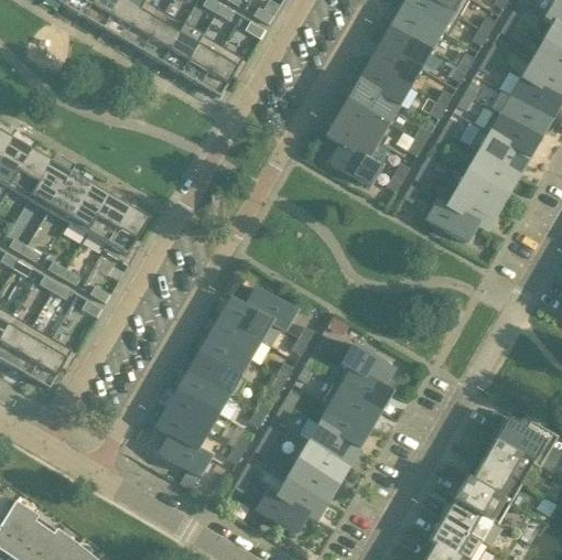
[(66,0),(64,3),(84,15),(93,0),(66,0)]
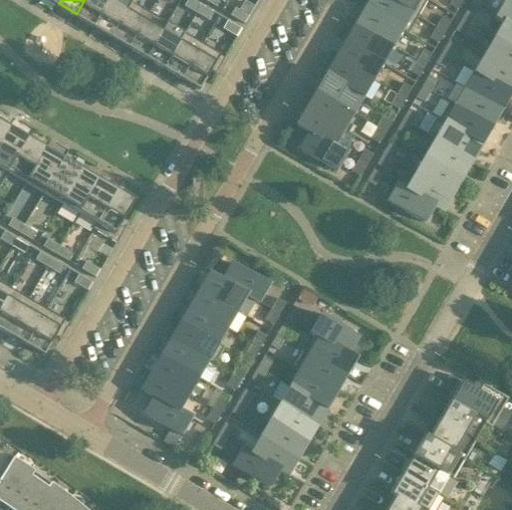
[(84,0),(76,14),(94,24),(108,0),(84,0)]
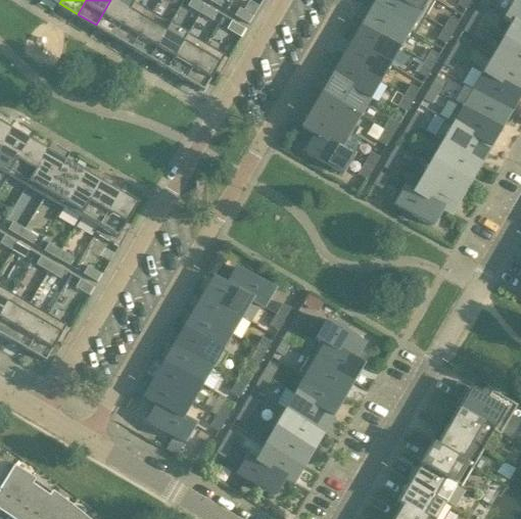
[(110,0),(96,25),(114,35),(135,0),(110,0)]
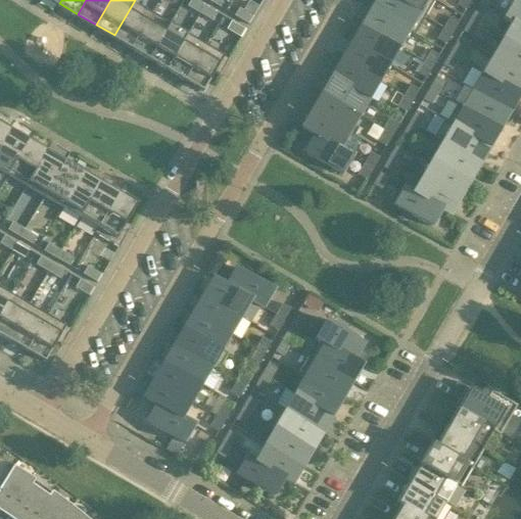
[(135,0),(114,35),(132,46),(152,10),(135,0)]
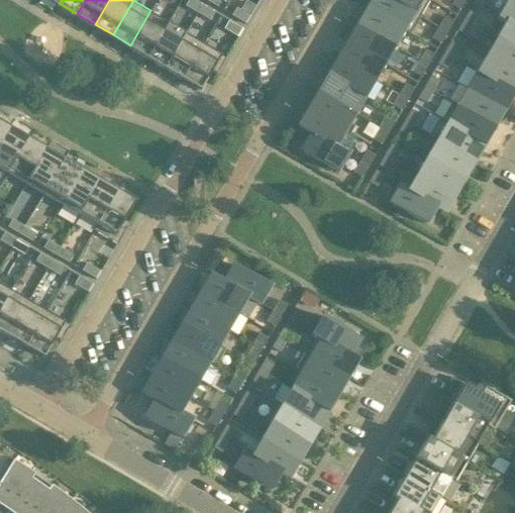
[(188,0),(186,3),(199,10),(204,2),(200,0),(188,0)]
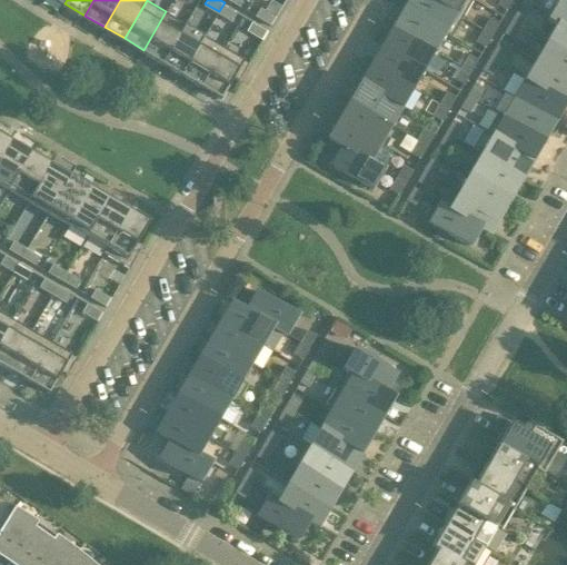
[(453,35),(464,16),(438,0),(413,0),(408,7),(447,30),(447,31),(453,35)]
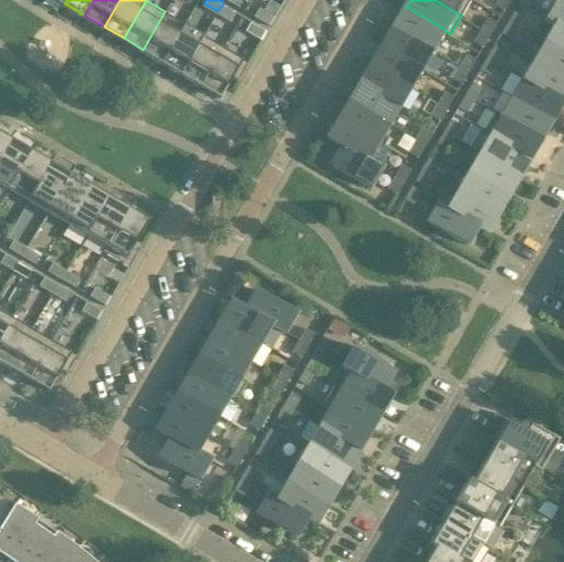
[(436,0),(461,16),(470,0),(436,0)]
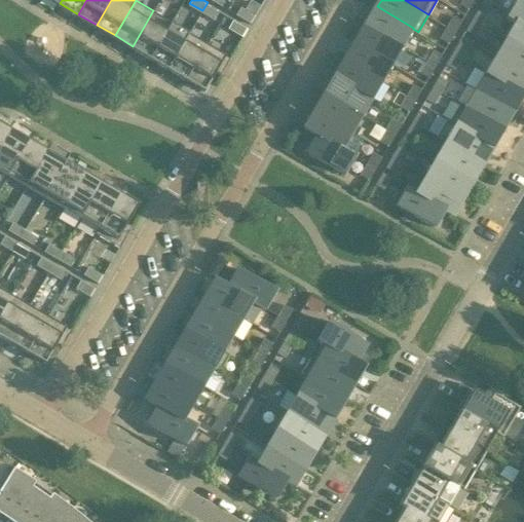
[(508,15),(516,21),(517,20),(523,24),(523,0),(517,0),(508,15)]
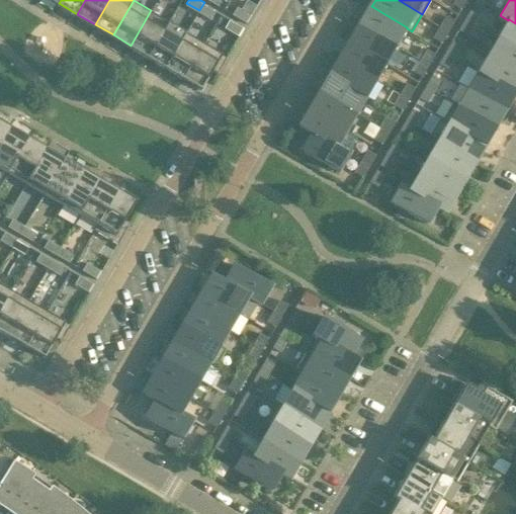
[(217,9),(204,2),(199,10),(211,17),(217,9)]
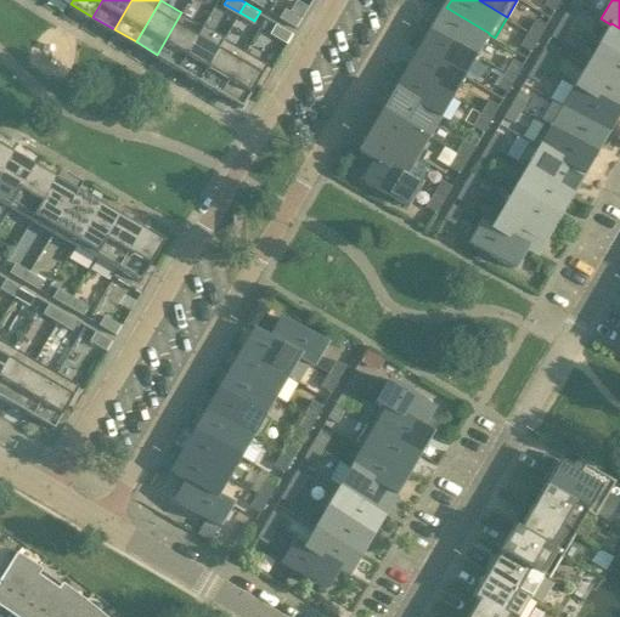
[(298,26),(304,16),(287,6),(281,16),(298,26)]
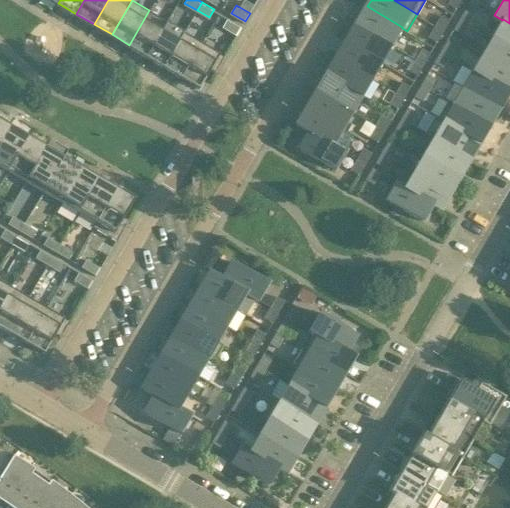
[(467,5),(461,16),(469,21),(476,10),(467,5)]
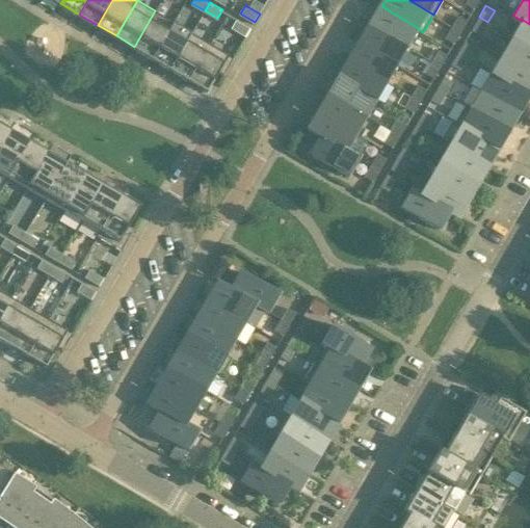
[(418,28),(381,6),(371,24),(407,46),(418,29),(418,28)]
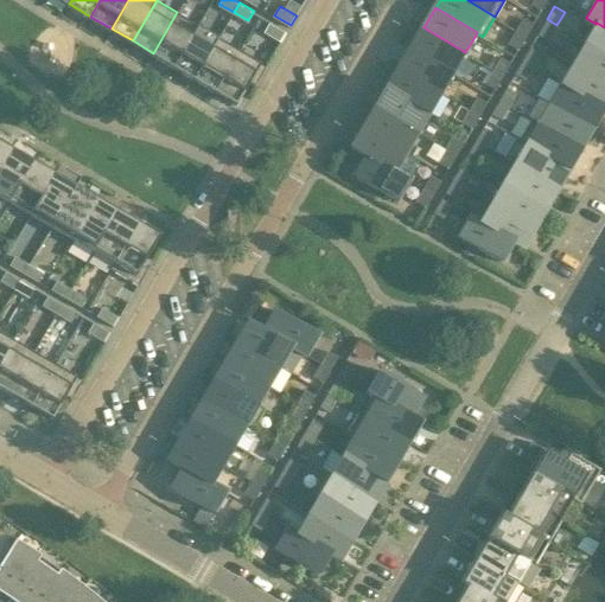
[(177,12),(153,53),(174,65),(198,25),(177,12)]
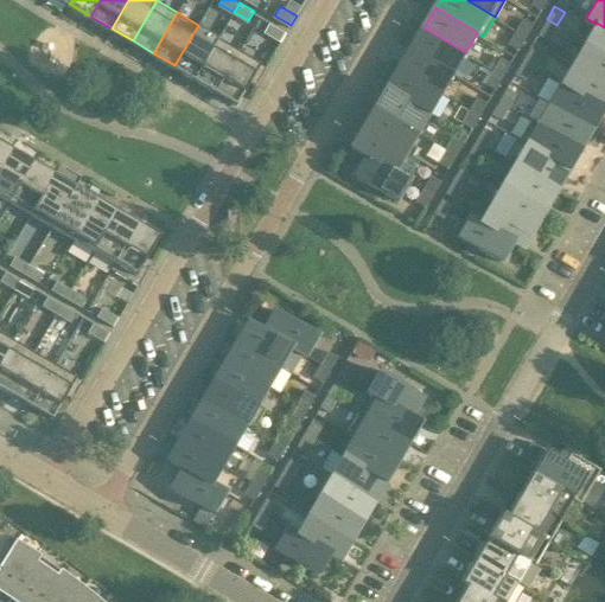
[(516,29),(527,34),(534,21),(523,15),(516,29)]
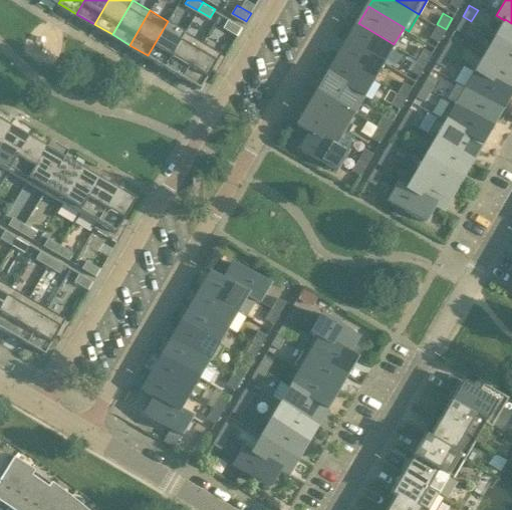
[(465,32),(471,21),(463,16),(456,27),(465,32)]
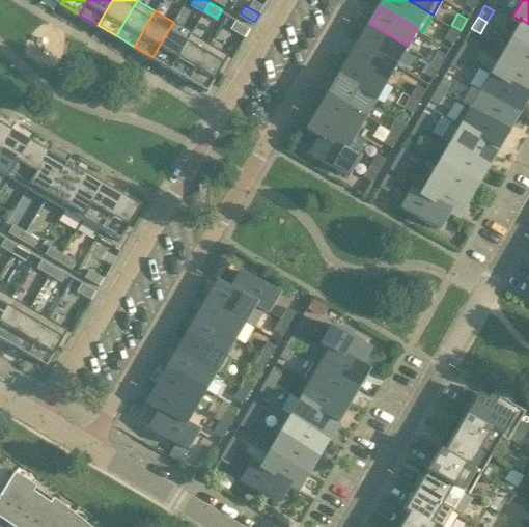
[(231,27),(246,35),(251,27),(237,19),(231,27)]
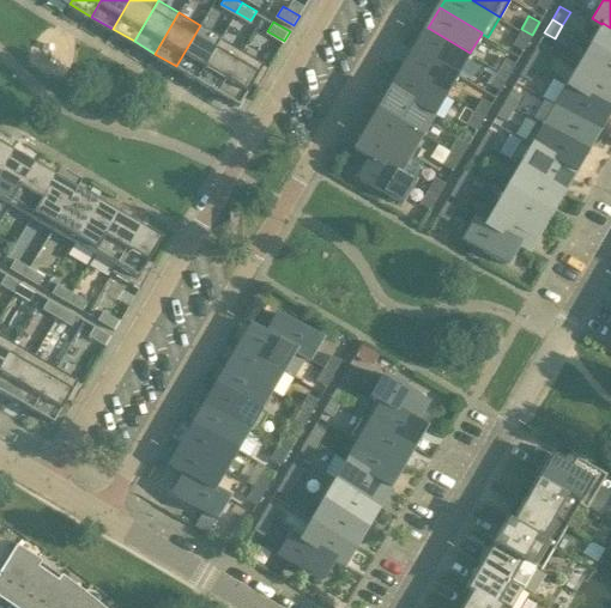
[(610,28),(603,23),(602,24),(591,42),(610,54),(610,28)]
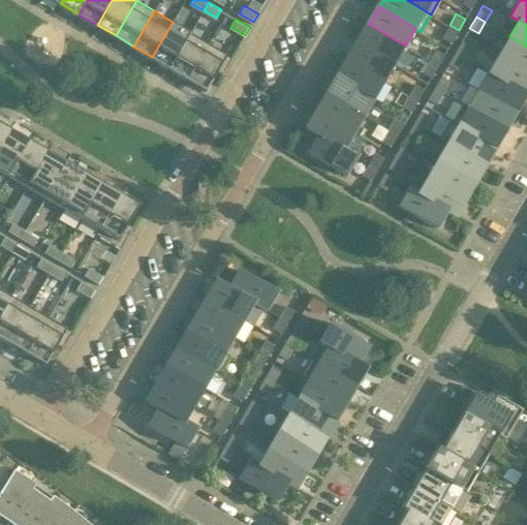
[(173,22),(152,57),(169,67),(191,32),(173,22)]
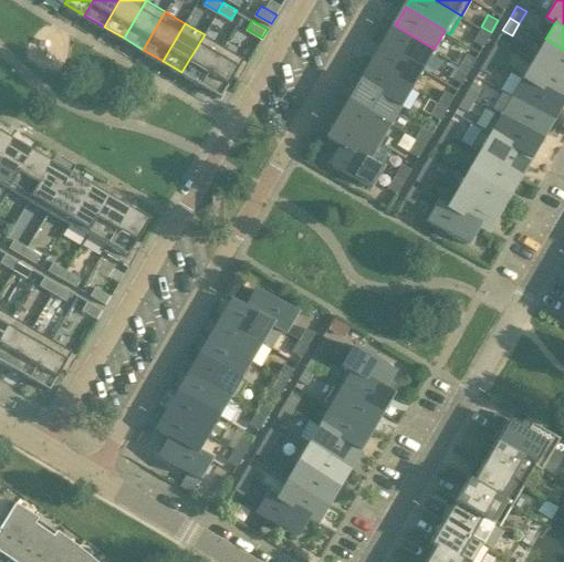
[(424,66),(434,49),(395,25),(384,44),(424,66)]
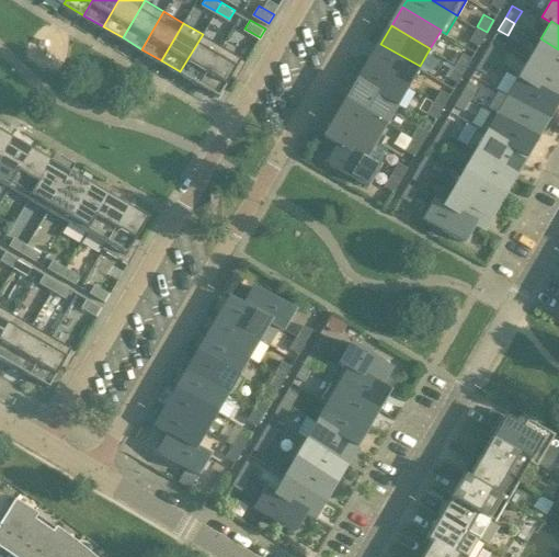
[(480,44),(487,32),(477,26),(470,38),(480,44)]
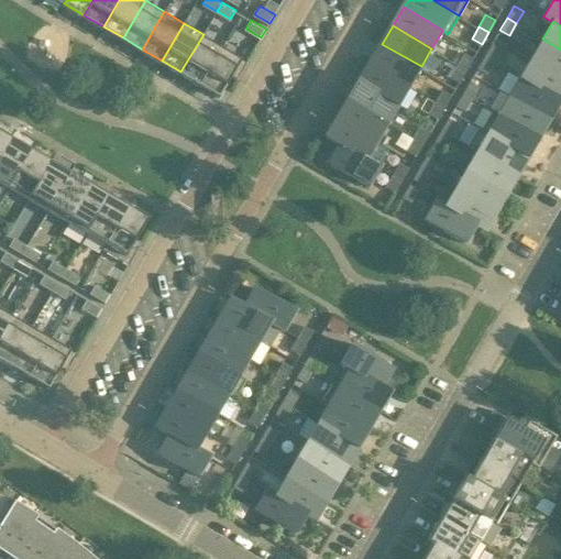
[(204,34),(180,72),(200,84),(222,45),(204,34)]
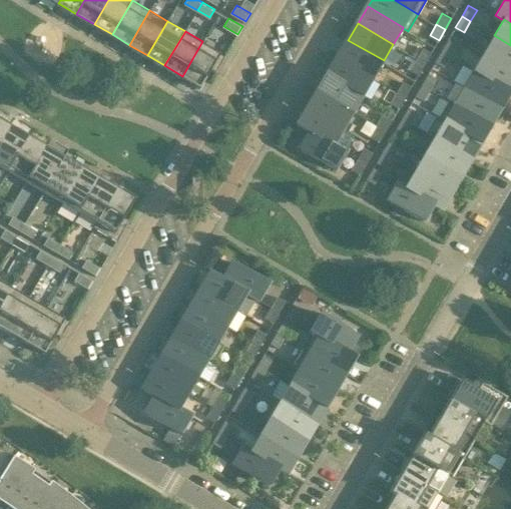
[(484,52),(510,67),(510,45),(494,35),(484,52)]
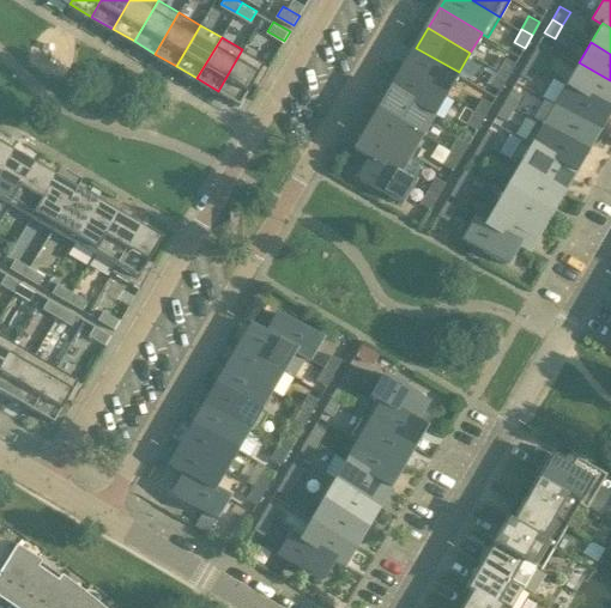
[(528,59),(538,65),(546,52),(536,46),(528,59)]
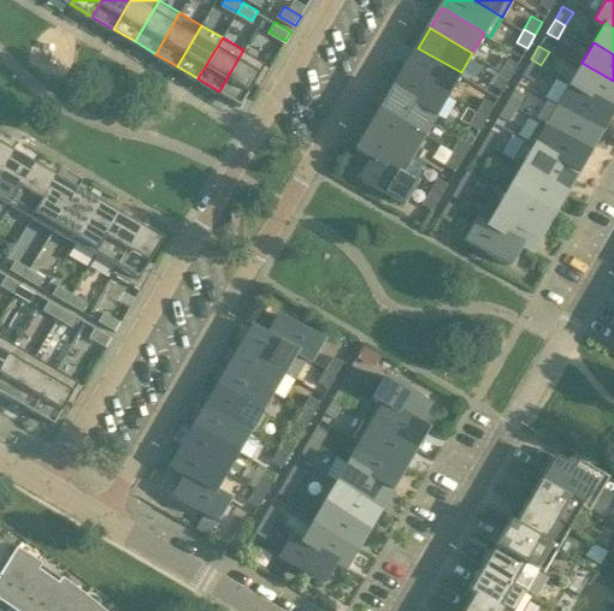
[(449,93),(461,72),(418,48),(407,67),(449,93)]
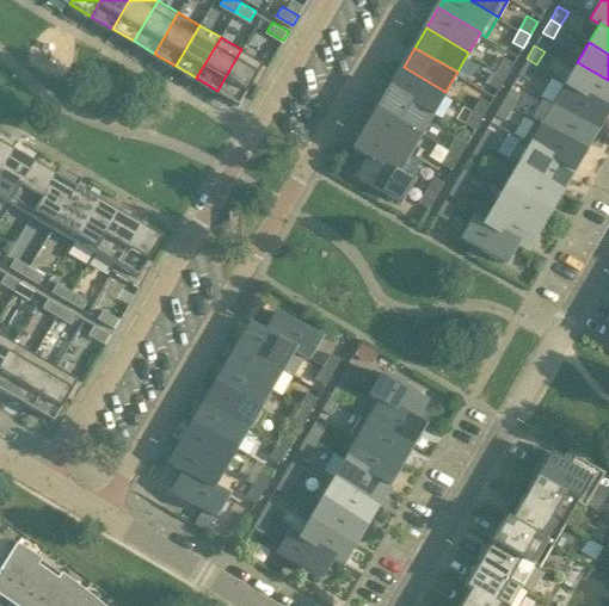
[(241,49),(217,91),(240,104),(252,81),(258,84),(269,66),(241,49)]
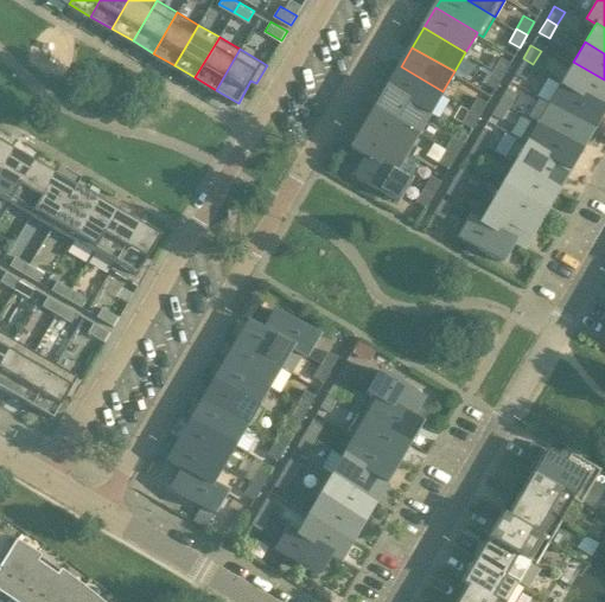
[(502,55),(494,68),(503,74),(511,61),(502,55)]
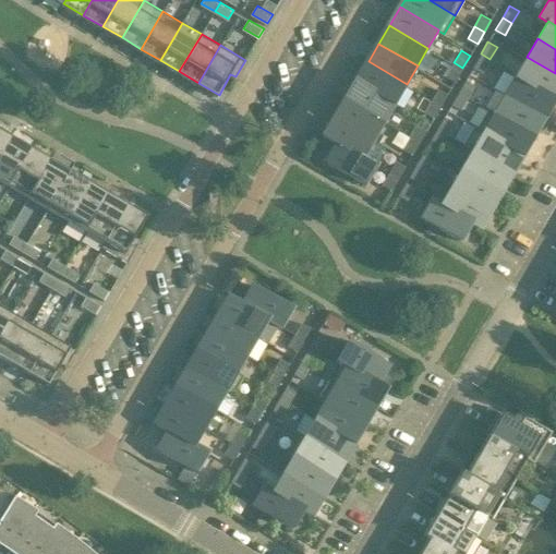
[(483,71),(490,59),(481,53),(474,65),(483,71)]
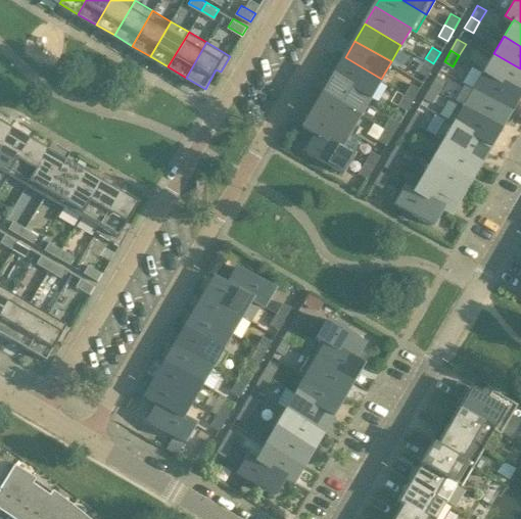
[(483,71),(520,91),(520,68),(493,53),(483,71)]
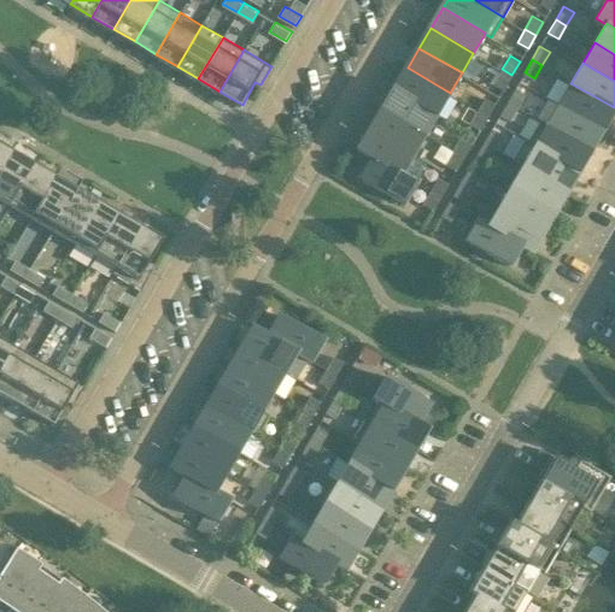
[(438,113),(450,93),(408,68),(396,88),(438,113)]
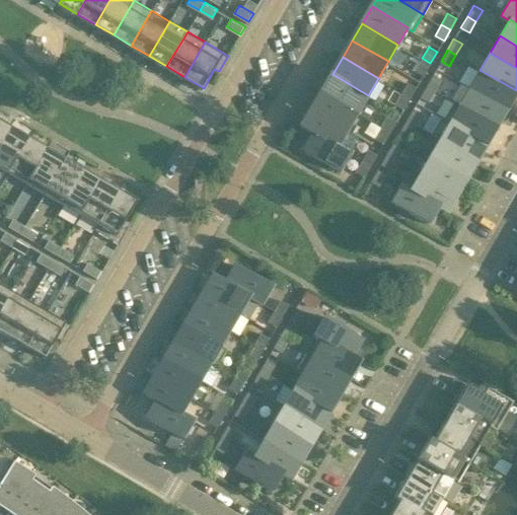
[(424,74),(430,63),(422,58),(416,69),(424,74)]
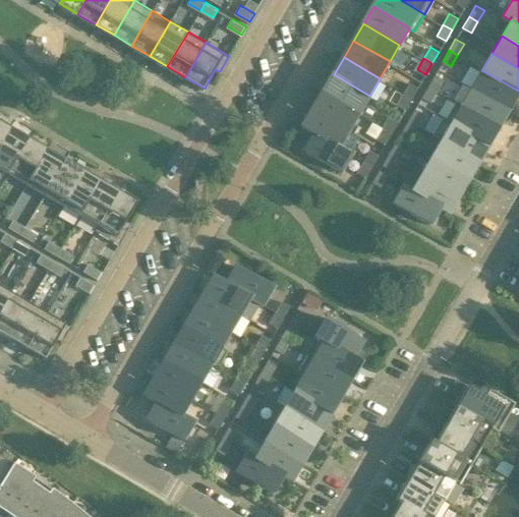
[(518,91),(481,70),(472,87),(508,108),(509,107),(518,91)]
